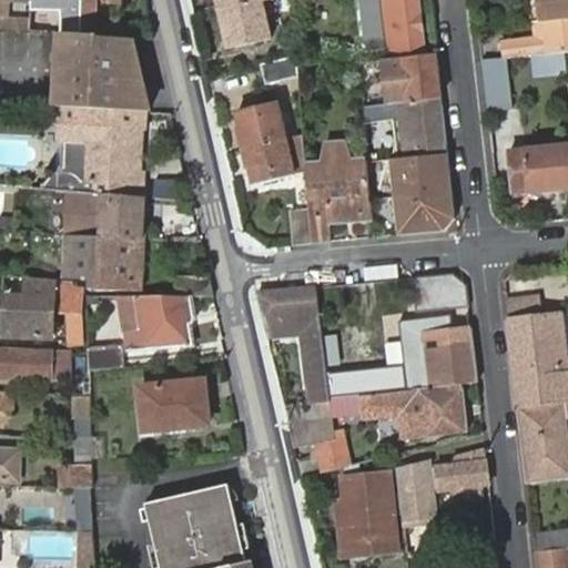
[(0,0),(0,33),(30,36),(30,22),(7,21),(8,0),(0,0)]
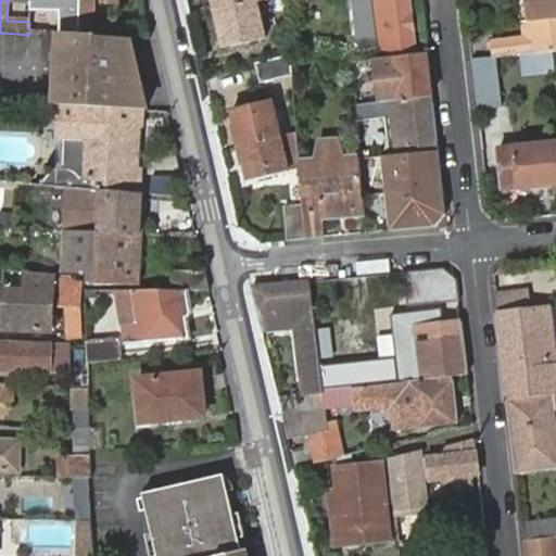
[(80,0),(29,0),(29,22),(29,35),(41,35),(42,8),(70,7),(70,35),(79,36),(80,0)]
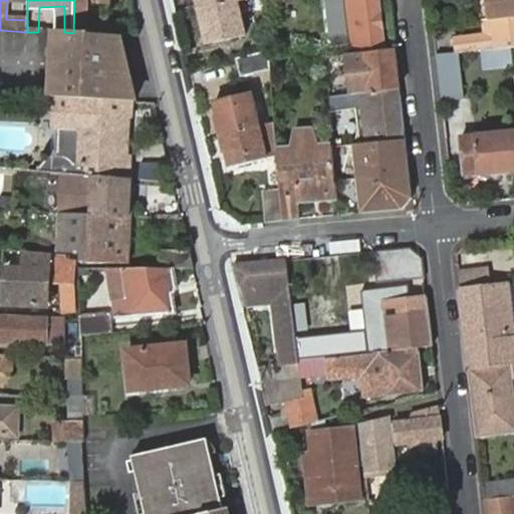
[(86,33),(86,0),(74,0),(73,33),(86,33)]
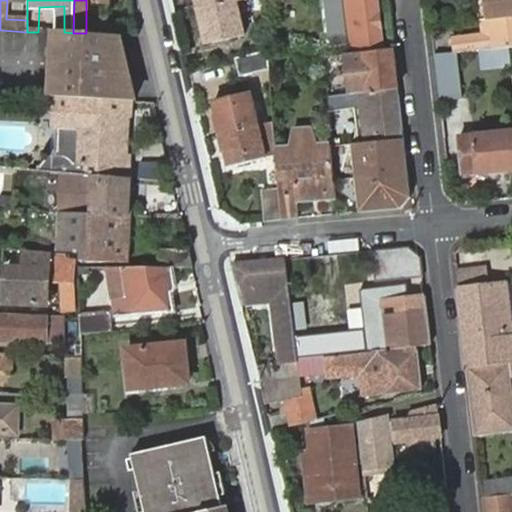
[(198,0),(201,9),(238,0),(198,0)]
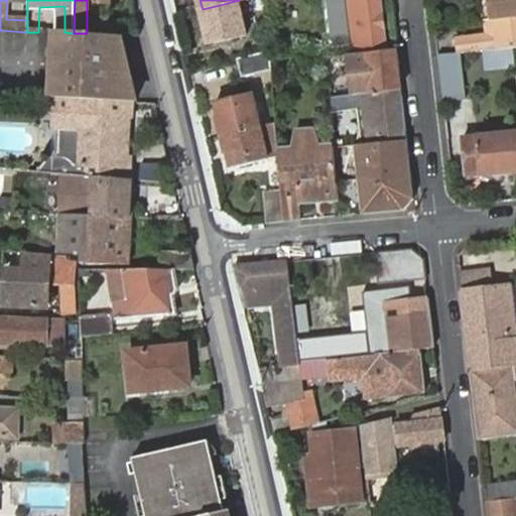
[(240,0),(203,9),(211,44),(249,34),(240,0)]
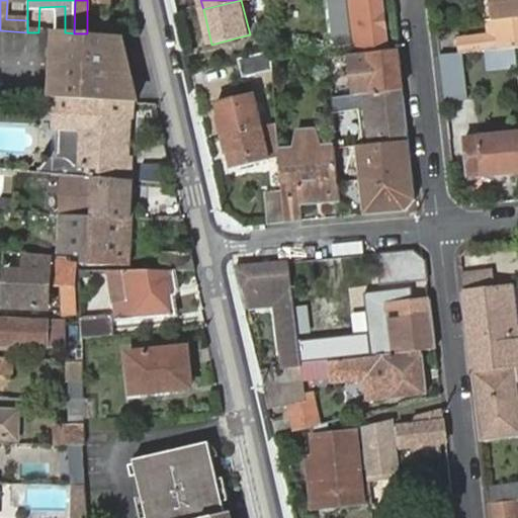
[(389,46),(383,0),(327,0),(333,49),(345,51),(389,46)]
